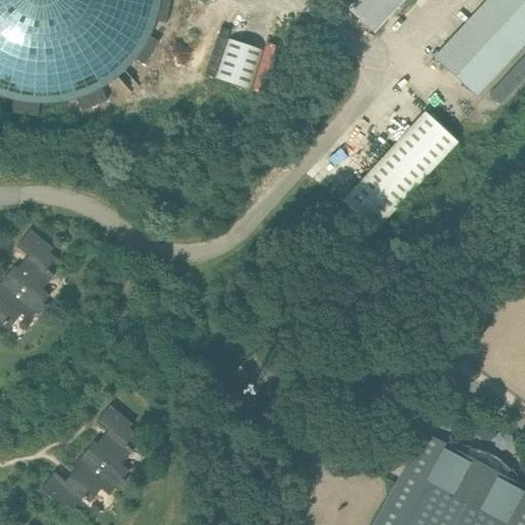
[(0,0),(0,94),(1,95),(3,96),(5,97),(6,97),(8,98),(10,98),(12,99),(13,99),(12,113),(39,116),(41,104),(43,104),(44,104),(46,104),(48,103),(50,103),(52,103),(54,103),(56,103),(58,103),(61,102),(63,102),(65,102),(67,101),(68,101),(70,101),(72,99),(74,99),(76,98),(78,98),(83,111),(108,99),(103,87),(105,86),(106,85),(108,84),(109,83),(111,82),(113,81),(114,80),(116,78),(117,77),(118,77),(119,76),(120,75),(121,74),(123,72),(124,71),(125,70),(126,70),(127,69),(128,67),(130,66),(131,65),(132,63),(133,62),(135,59),(136,58),(146,64),(160,41),(151,35),(152,33),(152,32),(153,30),(154,28),(155,26),(155,25),(156,23),(156,21),(167,23),(171,0),(0,0)]
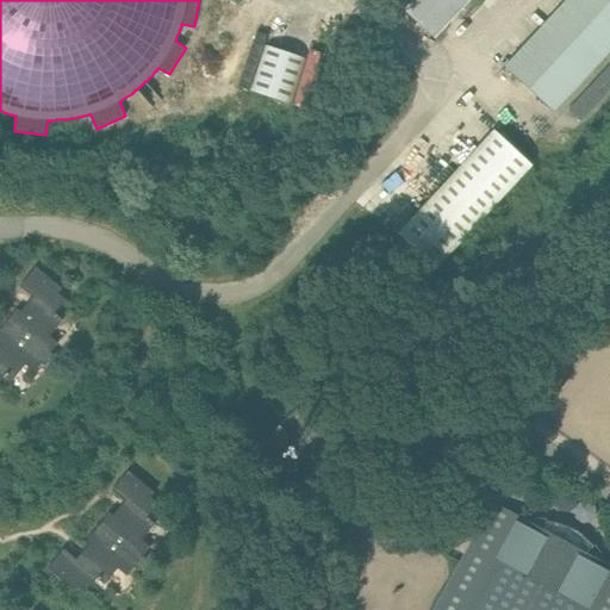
[(397,0),(437,37),(443,30),(470,0),(397,0)]
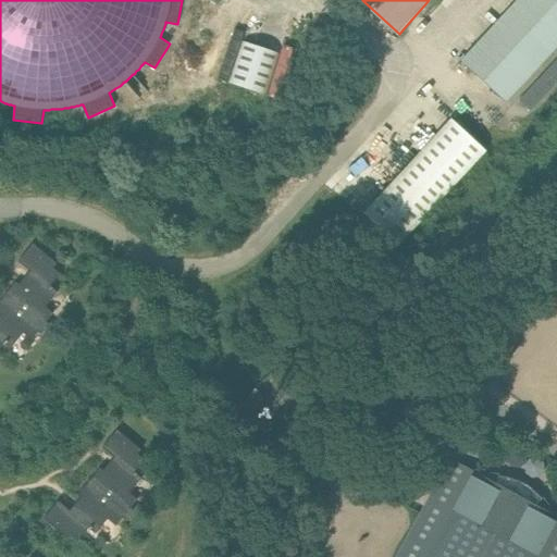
[(502,98),(556,36),(556,0),(527,0),(467,65),(502,98)]
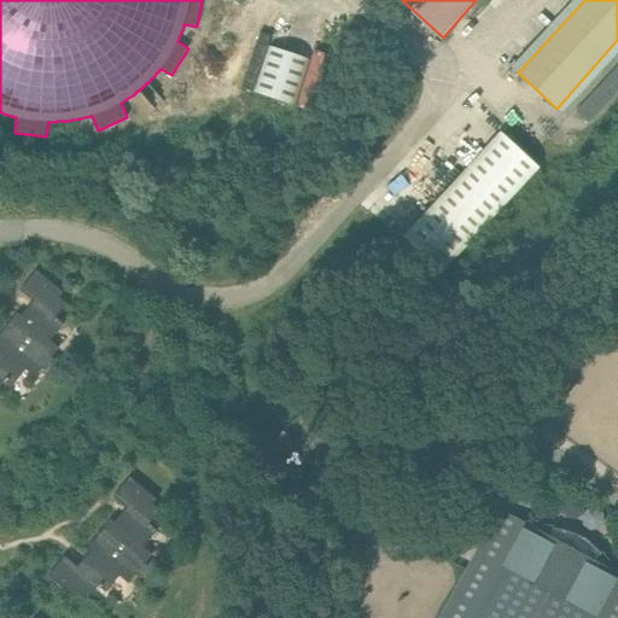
[(269,41),(255,91),(309,106),(324,56),(269,41)]
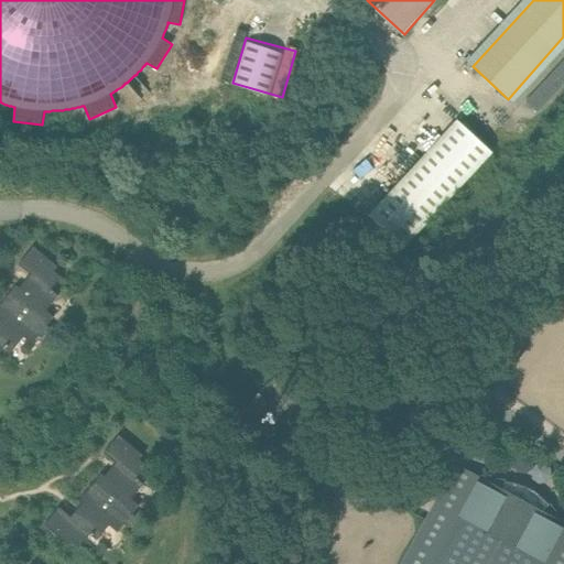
[(539,112),(563,85),(563,62),(528,102),(539,112)]
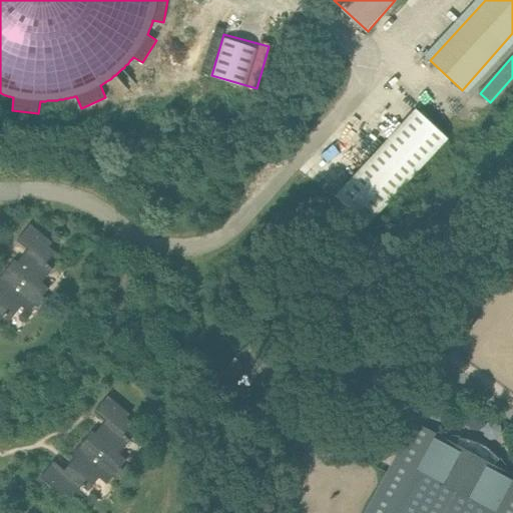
[(368,224),(436,151),(449,138),(416,108),(336,195),(368,224)]
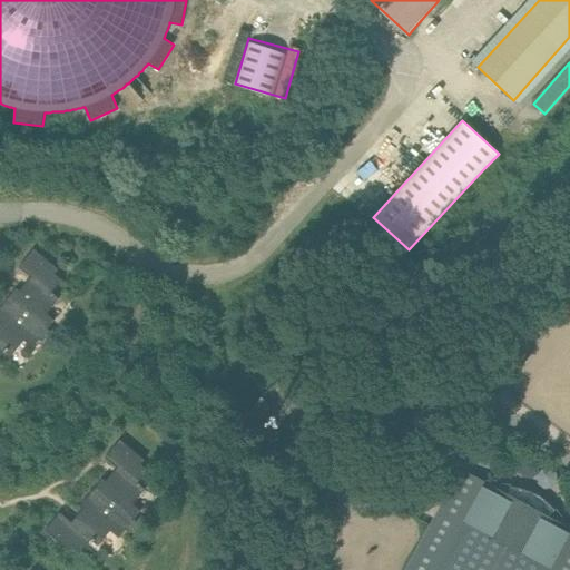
[(7,303),(47,335),(50,331),(48,328),(55,321),(47,314),(60,298),(56,294),(52,298),(48,295),(61,279),(55,274),(58,268),(35,248),(20,266),(31,276),(19,290),(18,290),(7,303)]
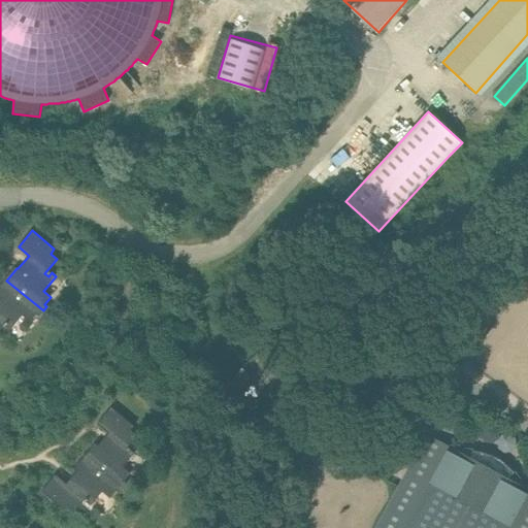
[(0,329),(5,324),(11,329),(24,315),(31,321),(37,314),(39,316),(43,310),(6,281),(0,287),(0,329)]
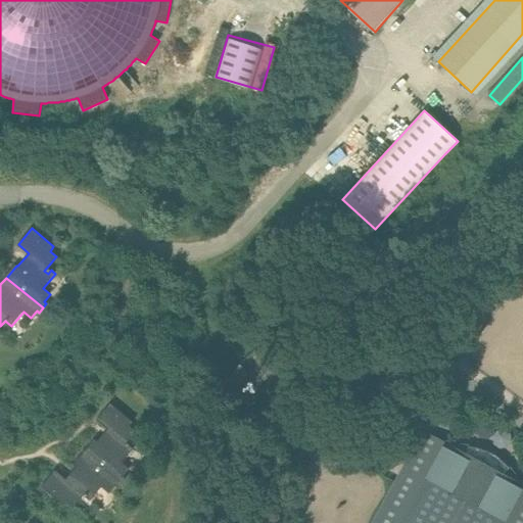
[(85,452),(122,482),(126,477),(124,476),(130,469),(122,463),(133,448),(130,445),(128,448),(125,446),(137,431),(130,426),(133,422),(110,403),(98,419),(109,428),(97,442),(95,440),(85,452)]
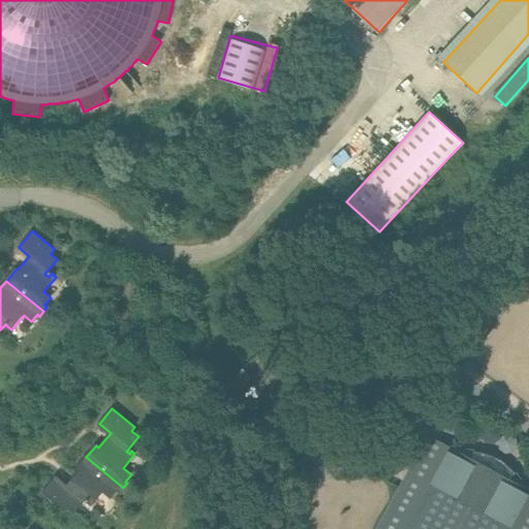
[(528,528),(528,489),(511,480),(517,476),(511,469),(505,465),(500,460),(493,457),(487,455),(479,453),(470,450),(469,457),(428,434),(376,528),(528,528)]
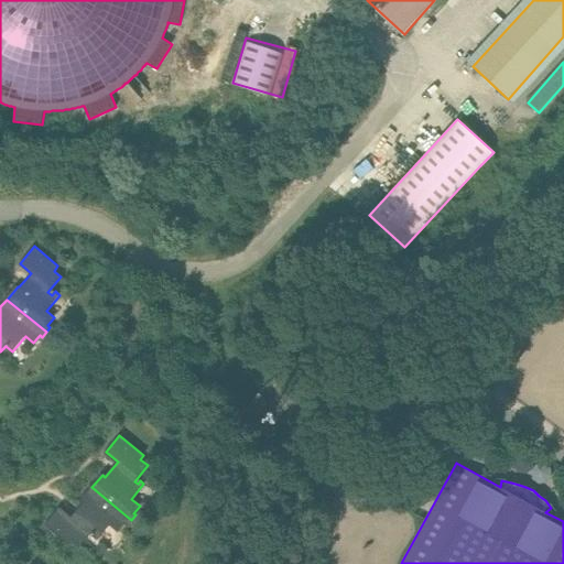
[(131,520),(91,487),(82,500),(83,501),(72,517),(60,507),(45,524),(68,544),(72,540),(80,546),(90,534),(97,540),(110,524),(118,531),(125,523),(127,525),(131,520)]
